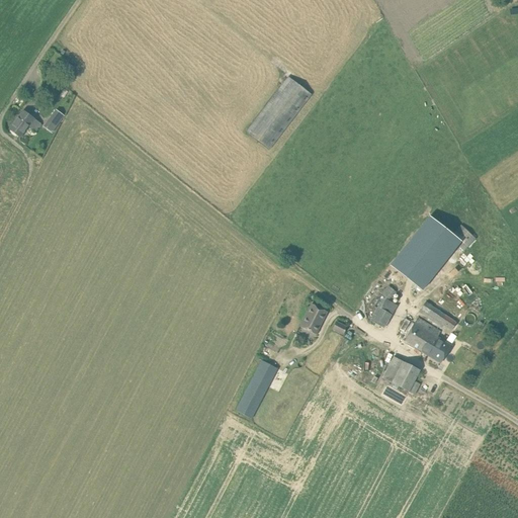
[(67,63),(63,70),(70,75),(74,68),(67,63)]
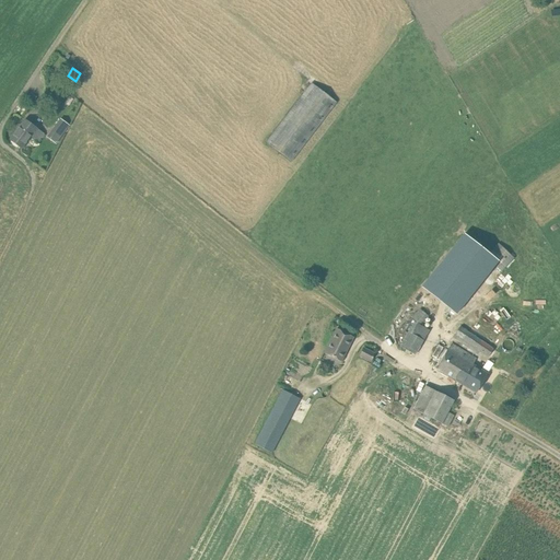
[(292,162),(337,103),(311,83),(266,143),(292,162)]
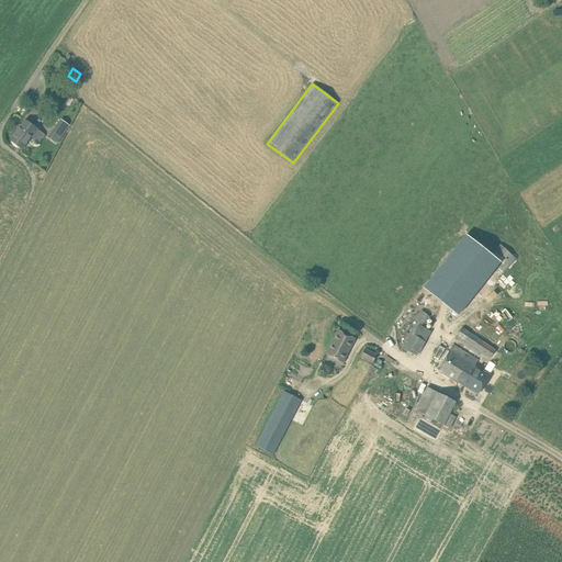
[(70,126),(60,119),(51,132),(60,138),(70,126)]
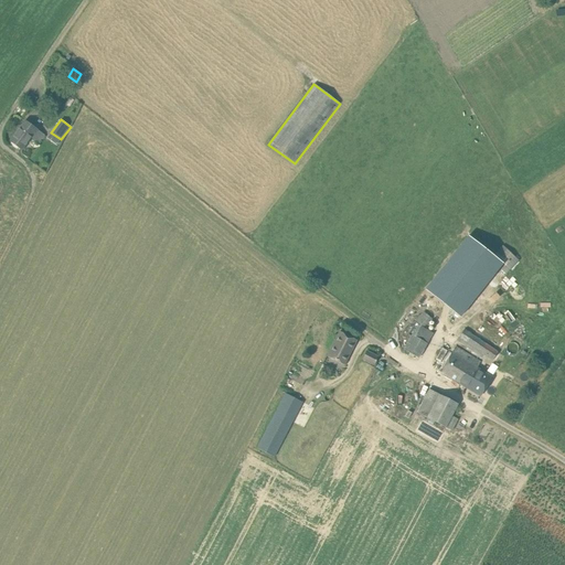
[(23,150),(32,138),(39,144),(44,137),(24,121),(10,141),(23,150)]
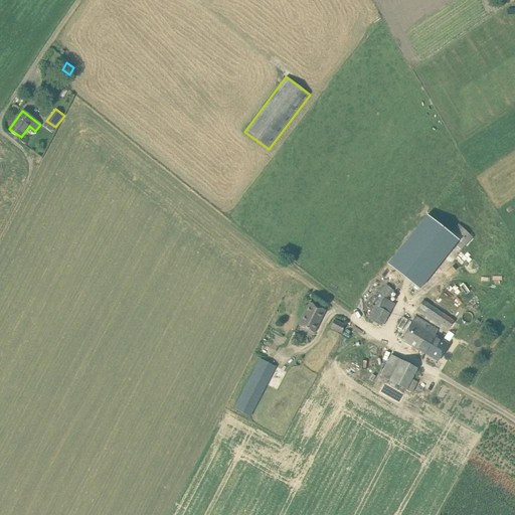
[(419,290),(459,239),(426,214),(387,264),(419,290)]
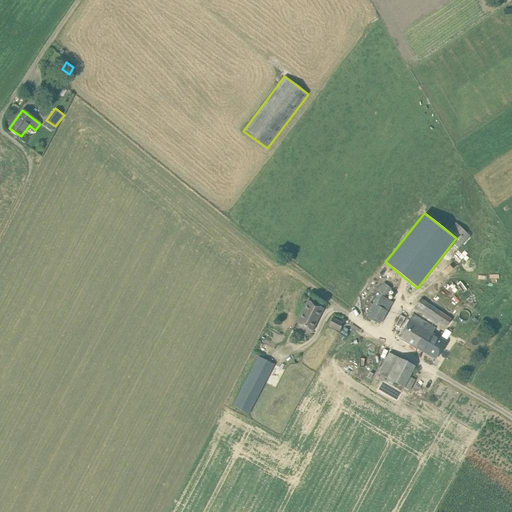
[(384,282),(376,291),(378,294),(365,316),(379,325),(392,303),(384,297),(391,289),(384,282)]
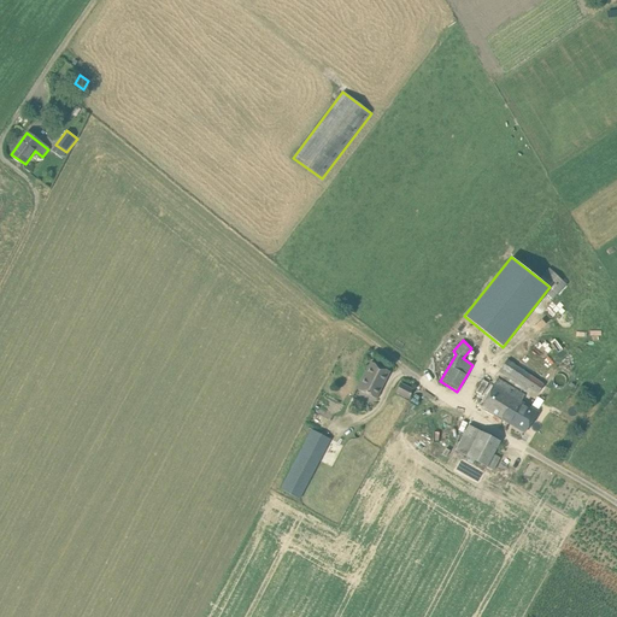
[(507,359),(499,372),(526,391),(528,387),(538,394),(544,385),(507,359)]
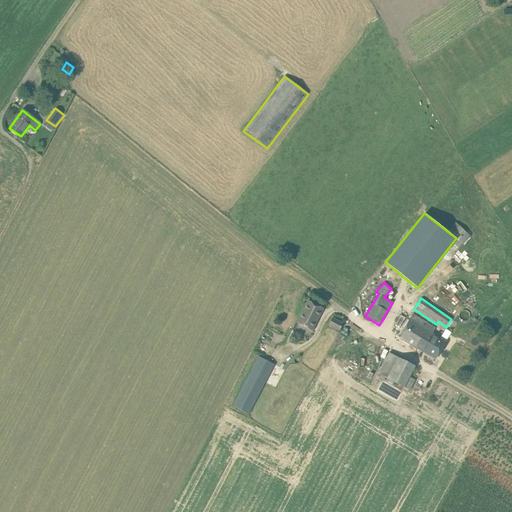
[(296,322),(300,324),(312,330),(323,309),(307,301),(296,322)]
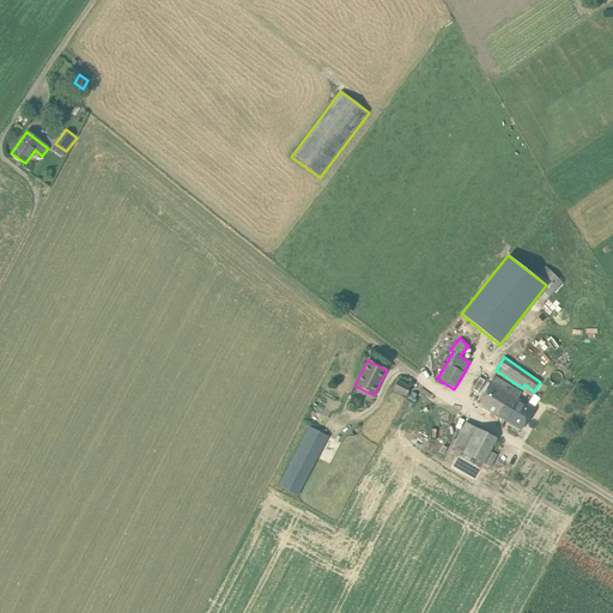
[(485,381),(479,377),(472,390),(478,394),(485,381)]
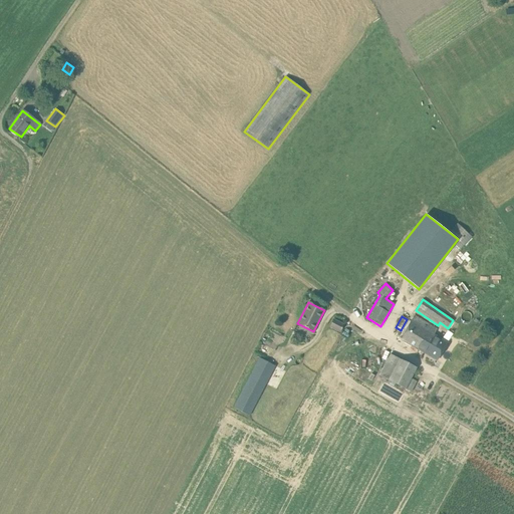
[(340,332),(345,324),(334,318),(330,327),(340,332)]
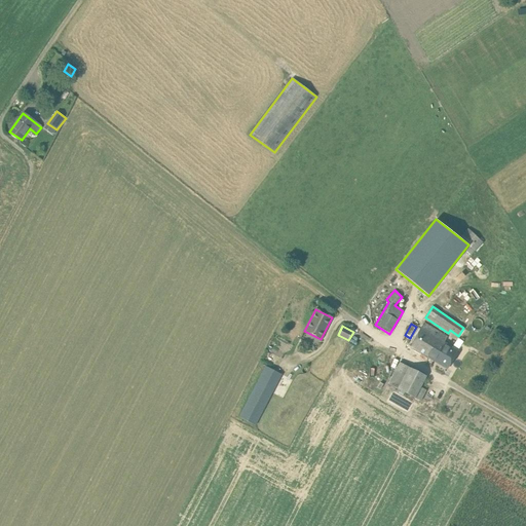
[(445,344),(420,330),(410,346),(446,368),(456,351),(445,344)]
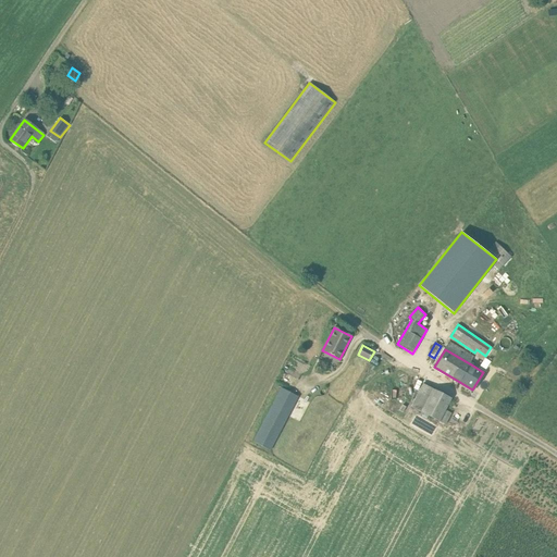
[(281,387),(252,443),(271,452),(286,422),(298,397),(281,387)]
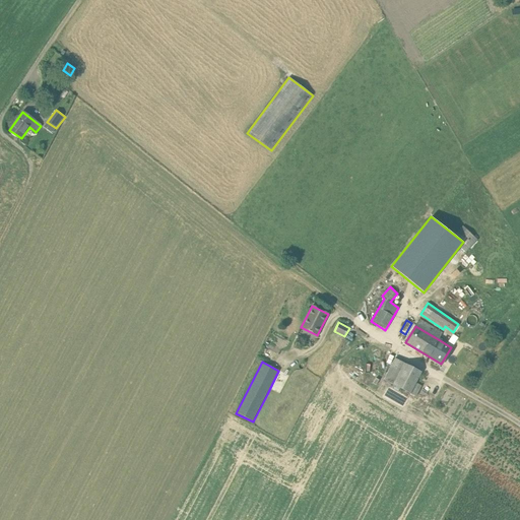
[(403,363),(392,384),(411,394),(416,383),(421,373),(403,363)]
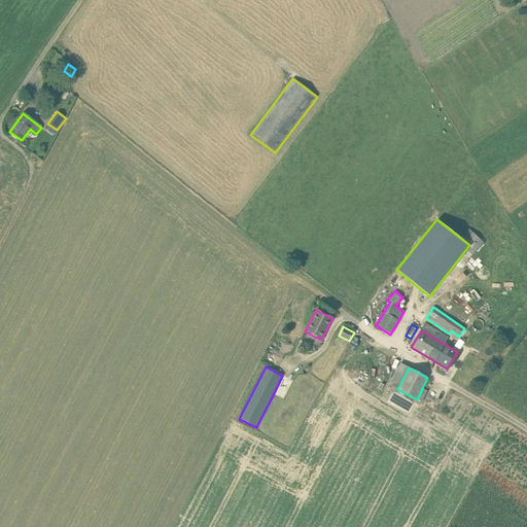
All buildings are outlined.
